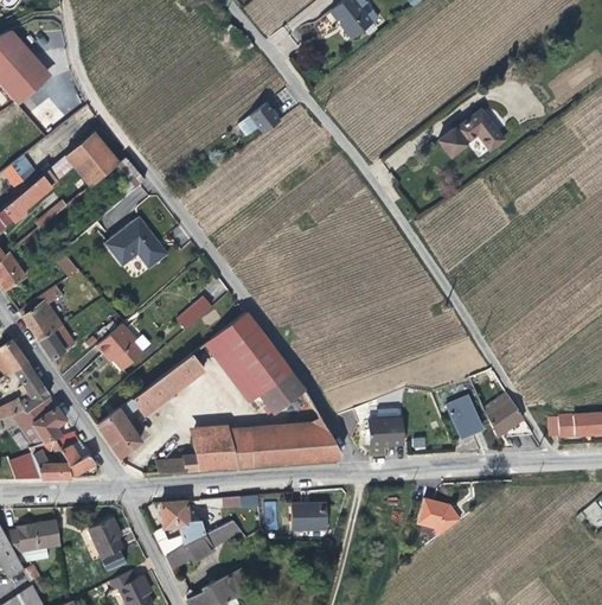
[(346,20),(350,25),(366,10),(358,0),(343,0),(333,8),(344,21),(346,20)]
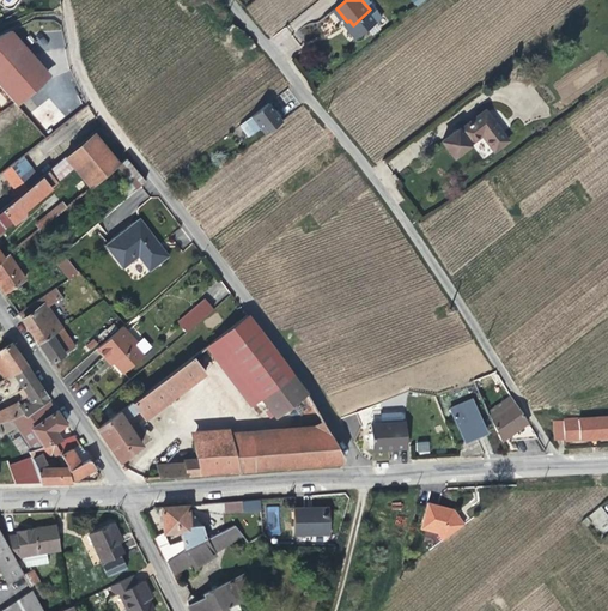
[(358,31),(376,17),(370,10),(353,25),(358,31)]
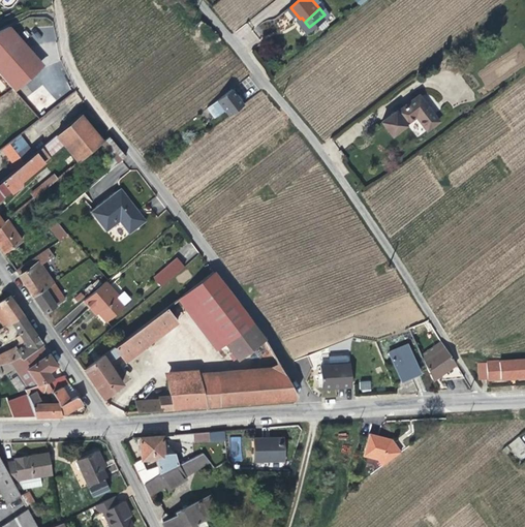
[(311,29),(326,17),(325,14),(309,27),(311,29)]
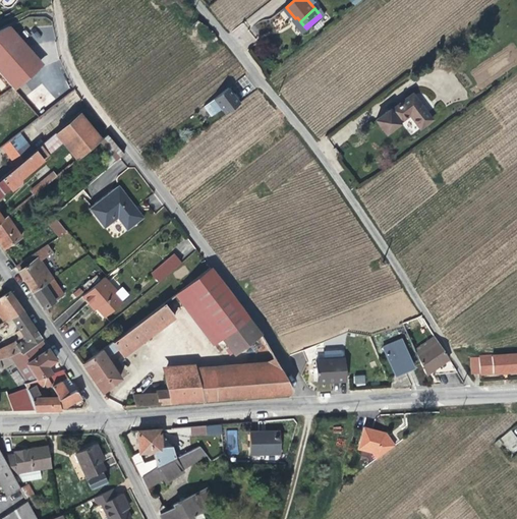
[(0,27),(0,71),(14,88),(37,67),(29,58),(26,44),(9,24),(0,27)]
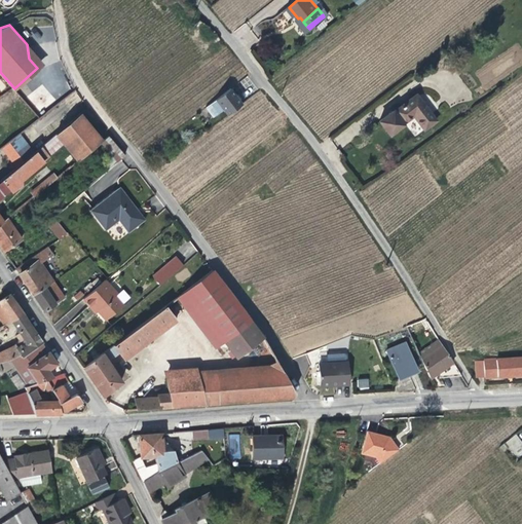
[(264,33),(256,39),(251,32),(243,39),(257,58),(272,45),(264,33)]
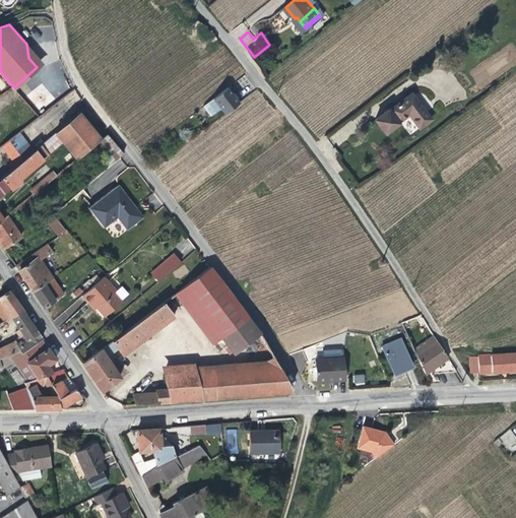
[(226,114),(240,103),(229,87),(213,99),(226,114)]
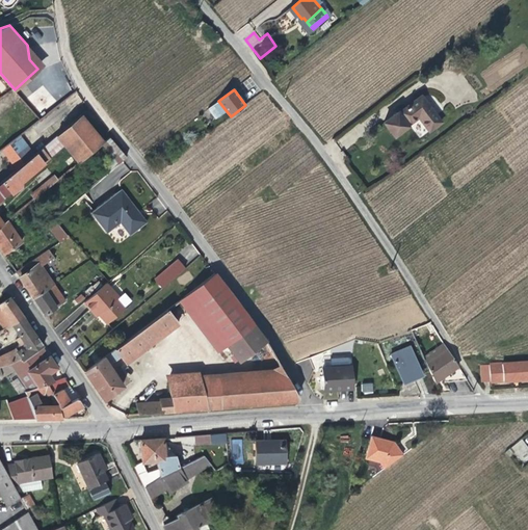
[(76,104),(85,100),(82,90),(72,96),(76,104)]
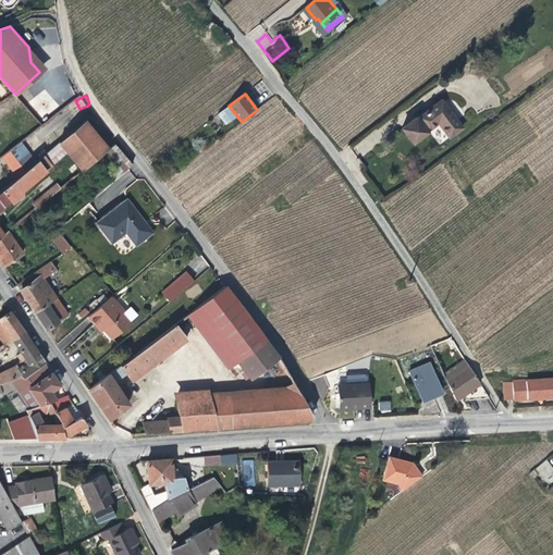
[(443,135),(456,126),(435,98),(413,114),(422,128),(432,121),(443,135)]
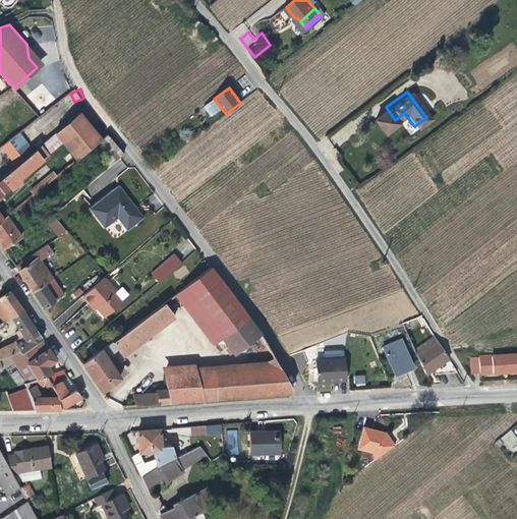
[(102,138),(107,134),(85,108),(80,112),(102,138)]
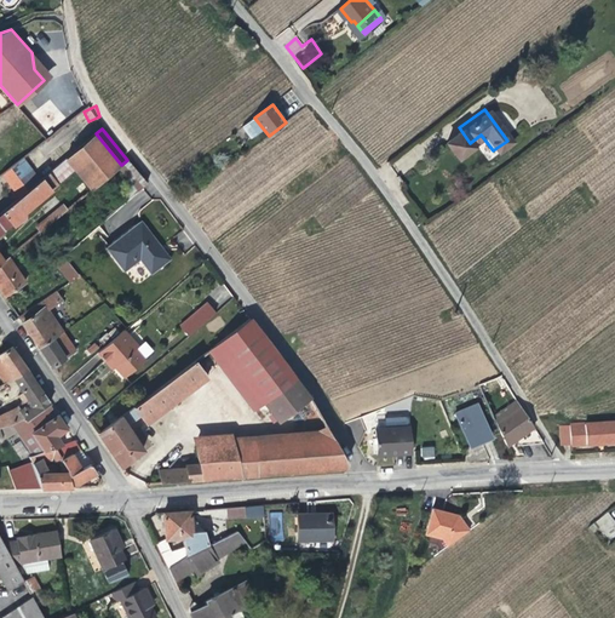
[(67,158),(92,189),(118,169),(121,165),(96,133),(67,158)]
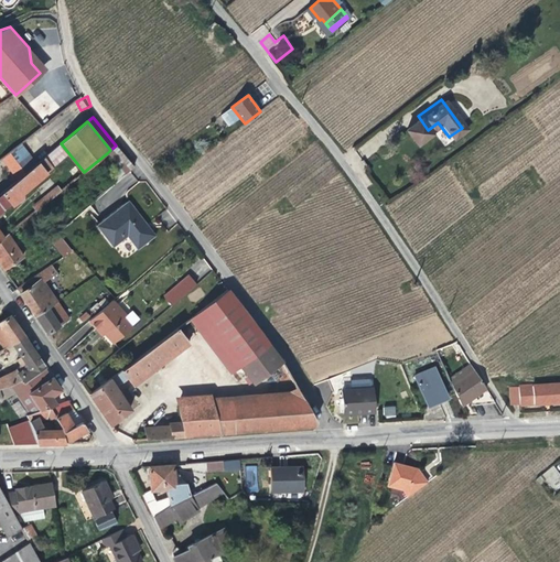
[(110,150),(107,153),(118,166),(125,174),(133,166),(116,146),(110,150)]
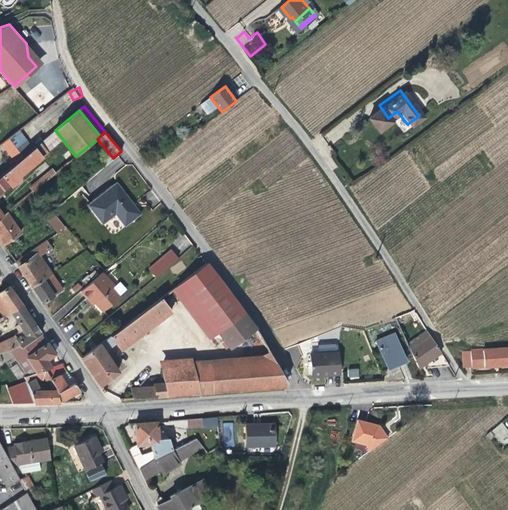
[(2,144),(16,162),(23,157),(15,147),(21,141),(16,134),(2,144)]
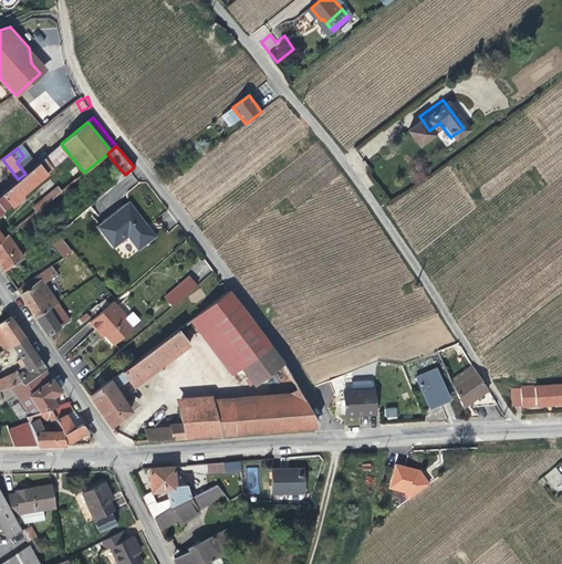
[(53,168),(44,158),(25,174),(18,179),(0,195),(0,241),(3,239),(0,233),(0,213),(11,205),(13,207),(22,198),(23,194),(53,168)]
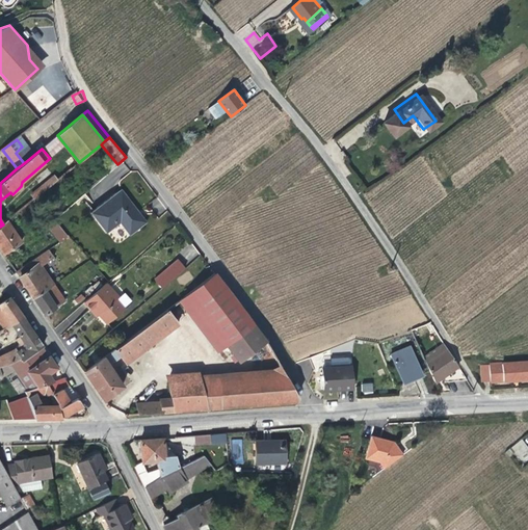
[(110,171),(117,164),(111,157),(104,164),(110,171)]
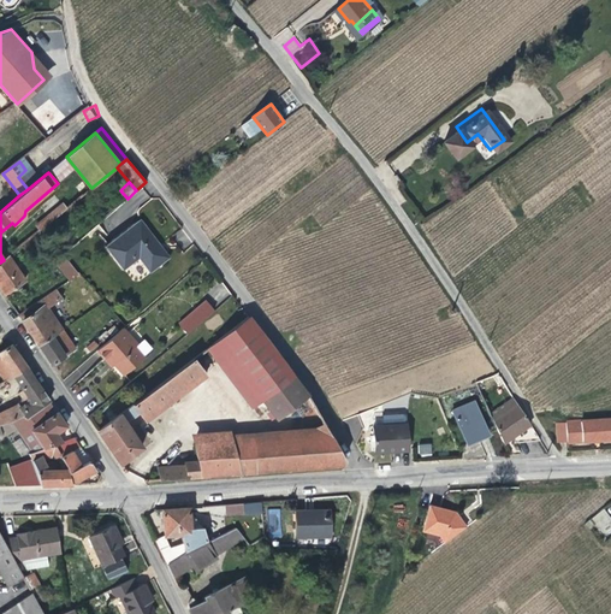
[(67,207),(64,202),(49,213),(37,225),(41,230),(67,207)]
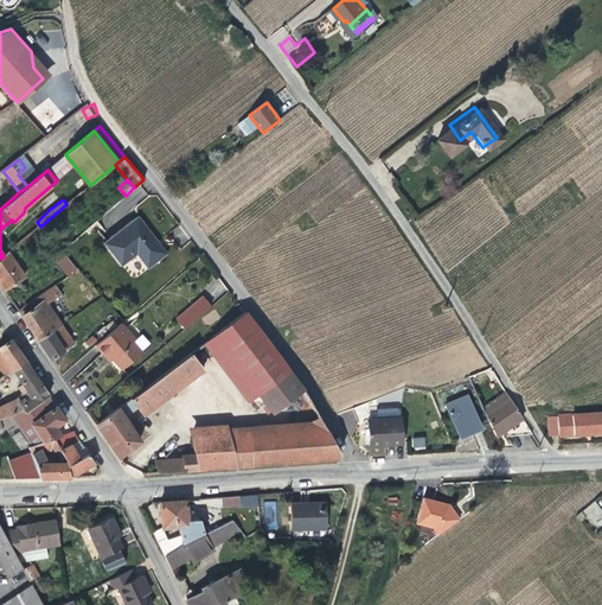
[(151,236),(155,233),(141,215),(104,242),(123,266),(138,254),(151,268),(166,256),(151,236)]
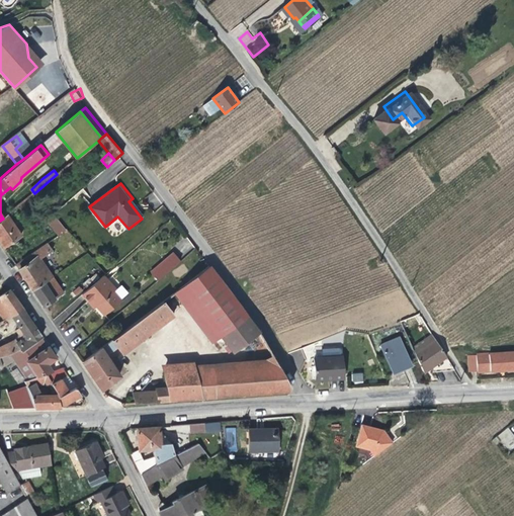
[(142,219),(146,216),(133,198),(129,201),(142,219)]
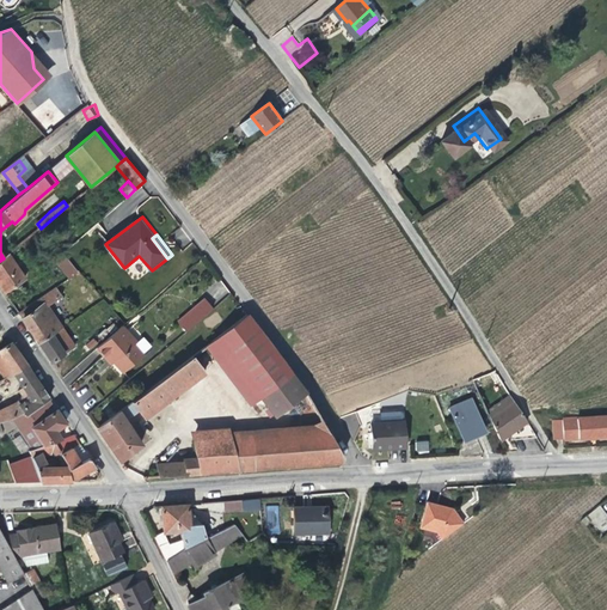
[(78,270),(62,251),(54,257),(69,276),(78,270)]
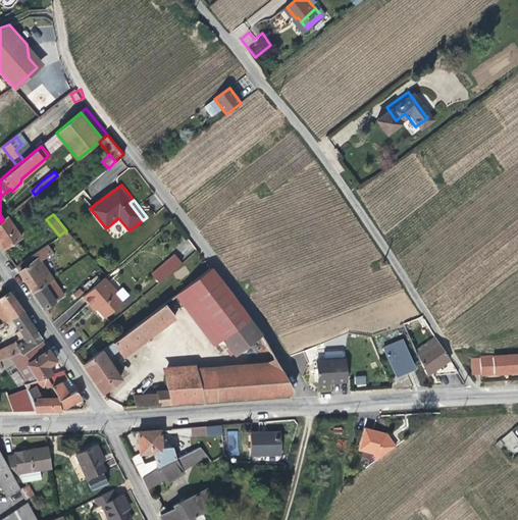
[(21,238),(7,217),(3,220),(0,222),(0,243),(4,249),(21,238)]
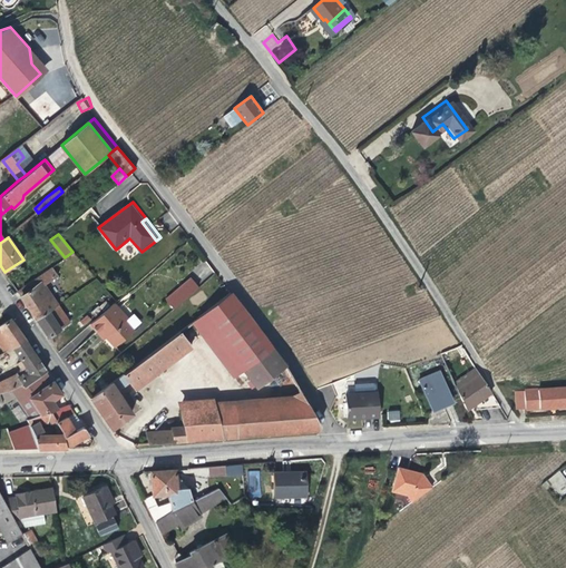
[(37,319),(57,304),(42,282),(56,272),(51,266),(29,282),(31,287),(20,295),(37,319)]
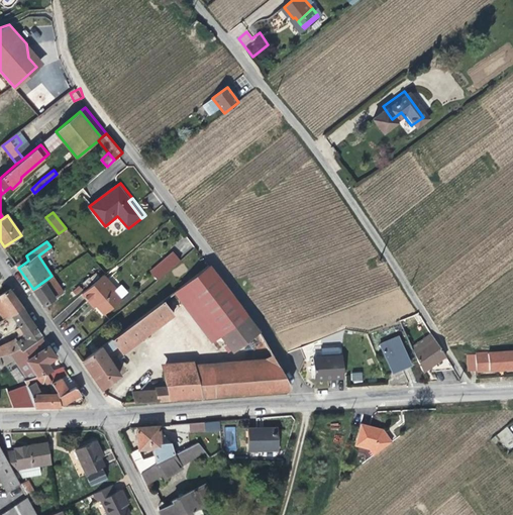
[(157,280),(179,262),(172,252),(149,272),(157,280)]
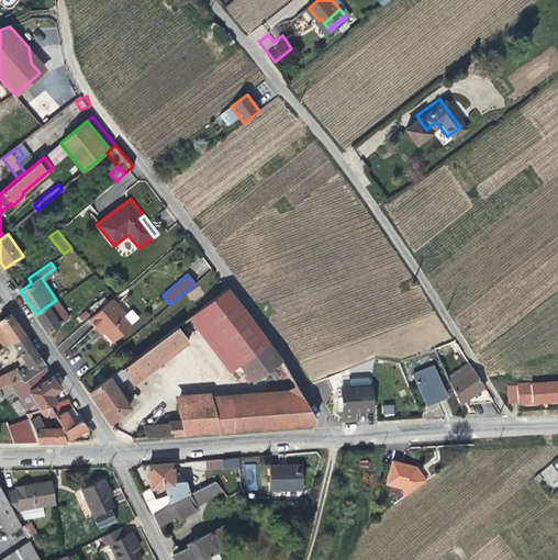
[(266,371),(281,360),(226,288),(90,393),(110,423),(130,409),(115,387),(127,378),(133,384),(189,343),(188,342),(200,333),(210,325),(240,364),(253,381),(266,371)]
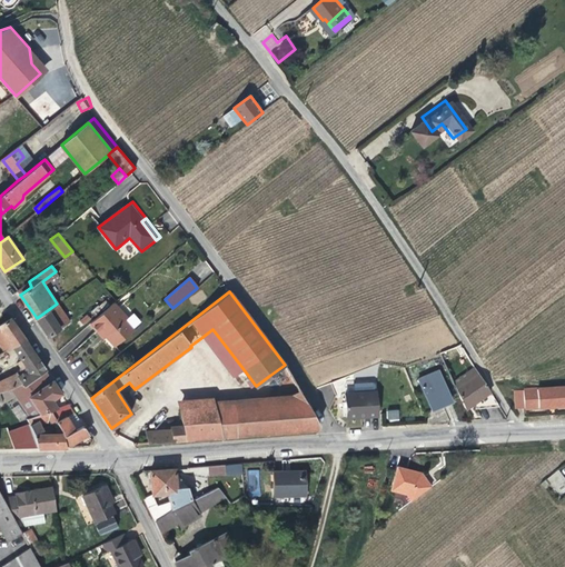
[(69,322),(57,304),(37,318),(49,336),(69,322)]
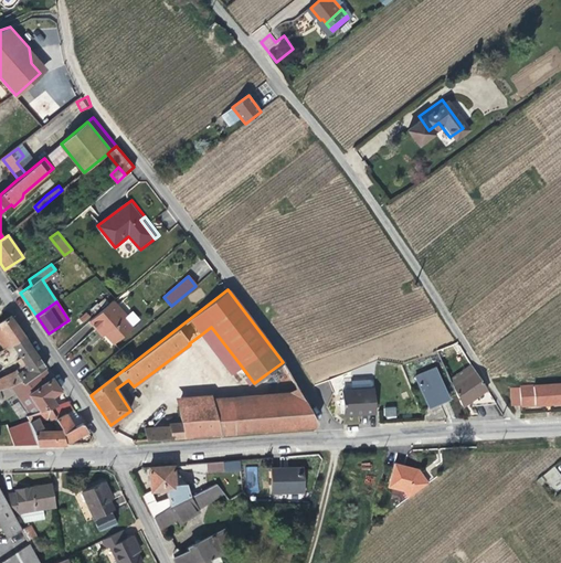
[(113,301),(110,303),(125,319),(126,317),(113,301)]
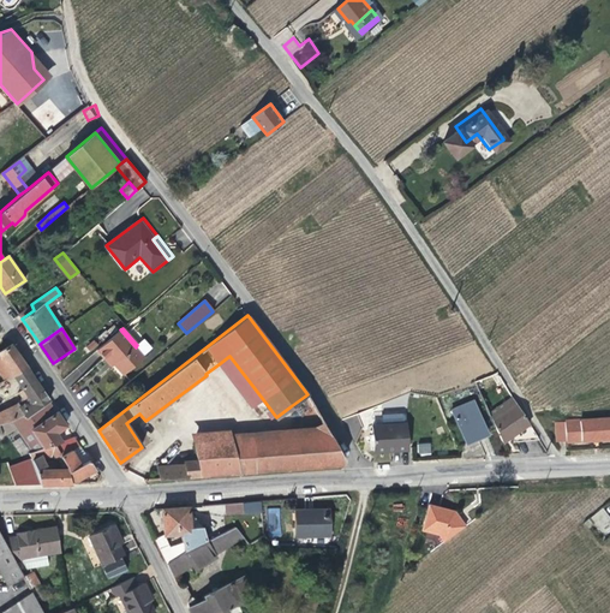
[(143,358),(135,347),(136,347),(120,329),(97,351),(105,359),(108,357),(115,365),(124,375),(143,358)]
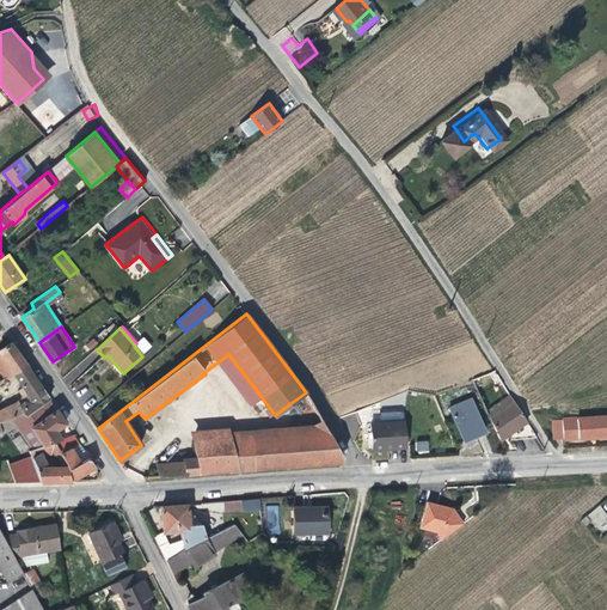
[(0,365),(7,361),(14,372),(28,365),(11,342),(0,349),(0,365)]
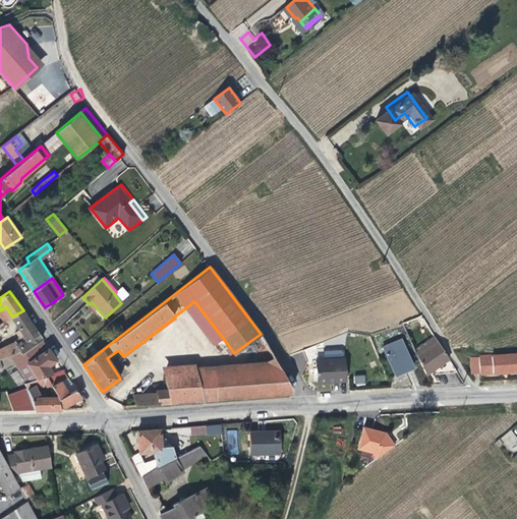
[(212,345),(222,337),(194,301),(185,308),(212,345)]
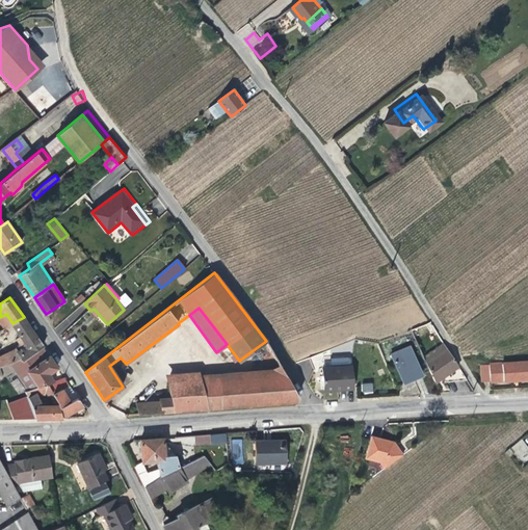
[(100,316),(94,309),(90,311),(98,319),(100,316)]
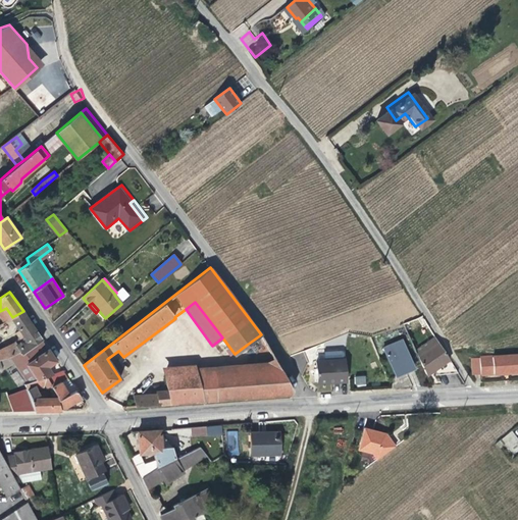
[(23,354),(43,341),(23,311),(12,317),(23,334),(23,341),(17,345),(15,342),(8,348),(8,349),(0,354),(0,360),(13,356),(21,351),(23,354)]
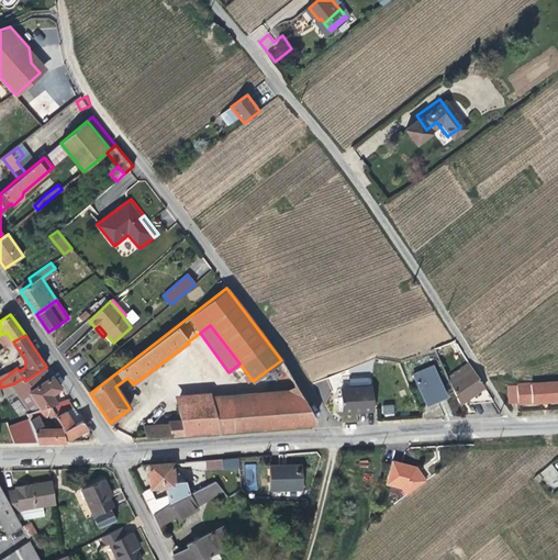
[(383,347),(379,336),(371,339),(376,350),(383,347)]
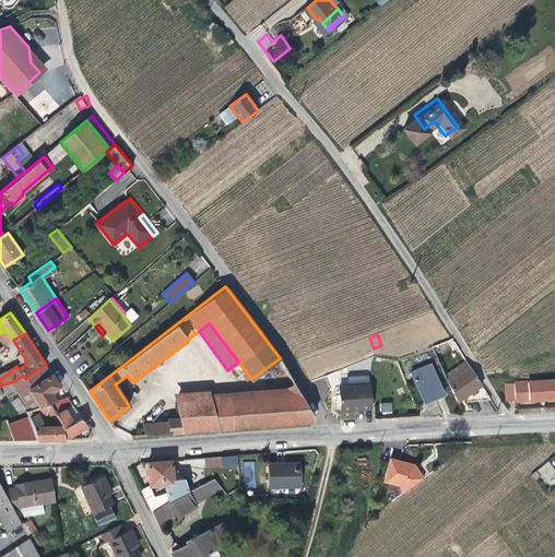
[(448,344),(444,338),(430,345),(434,352),(448,344)]
